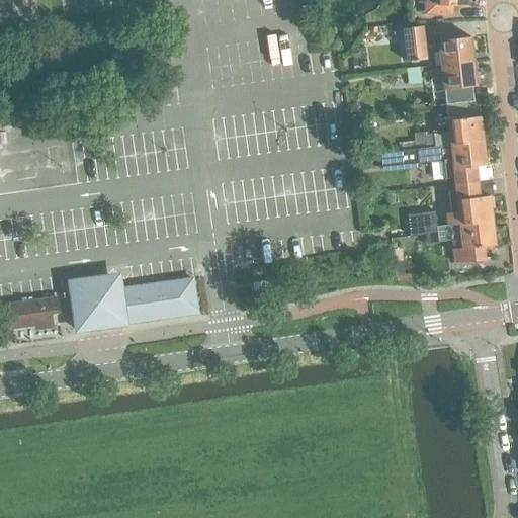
[(452,5),(467,5),(466,0),(425,0),(425,11),(428,14),(452,14),(452,5)]
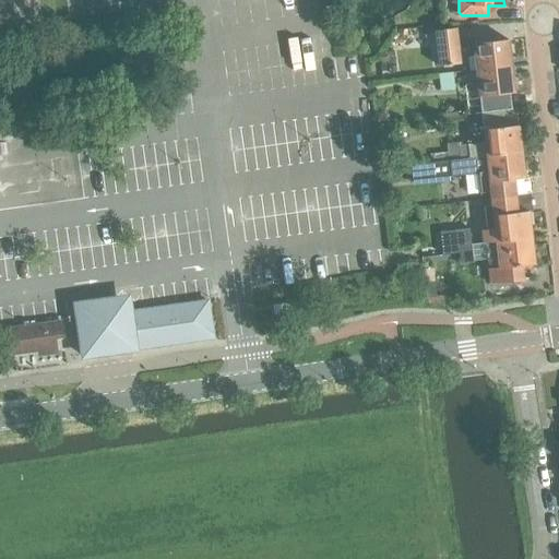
[(439,66),(460,63),(456,28),(435,31),(439,66)]
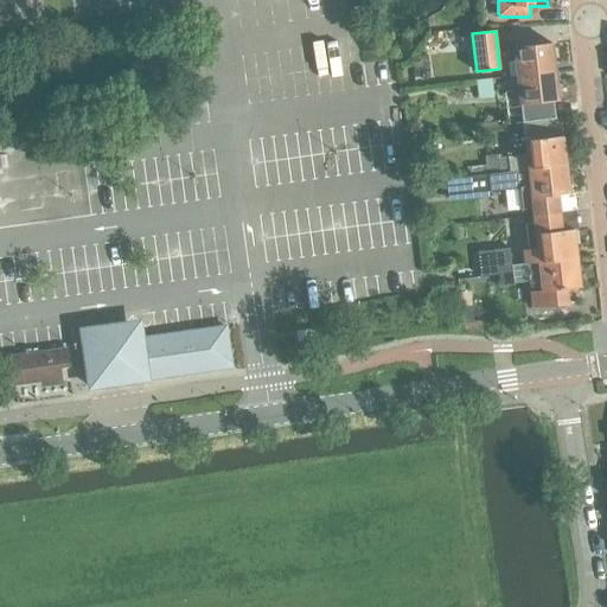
[(513,46),(517,76),(555,71),(551,43),(513,46)]
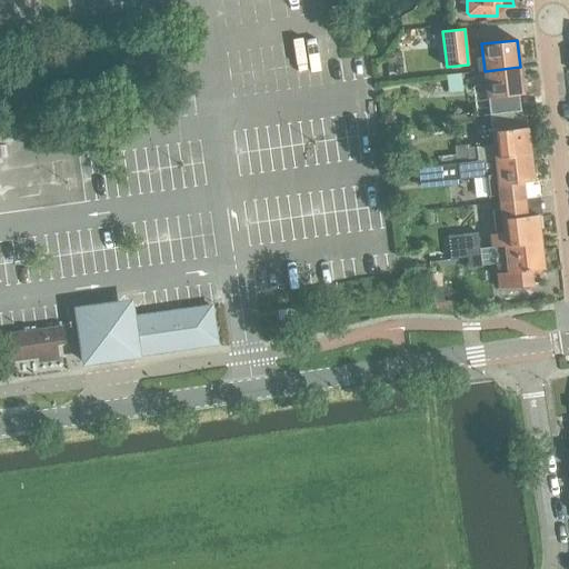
[(523,93),(520,67),(485,71),(488,98),(515,95),(523,93)]
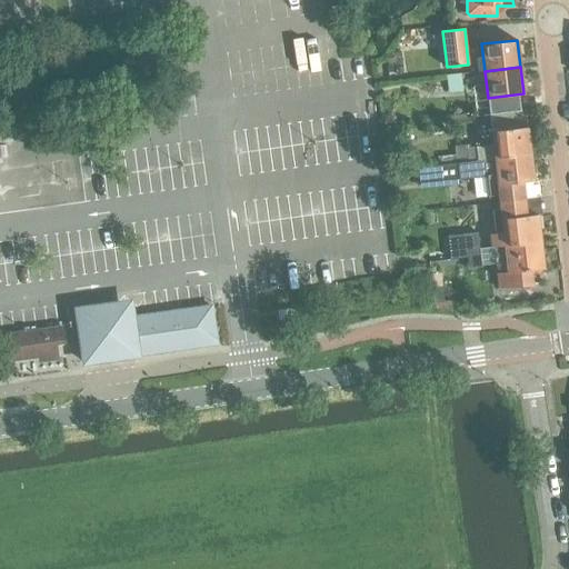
[(447,76),(448,92),(461,90),(459,75),(447,76)]
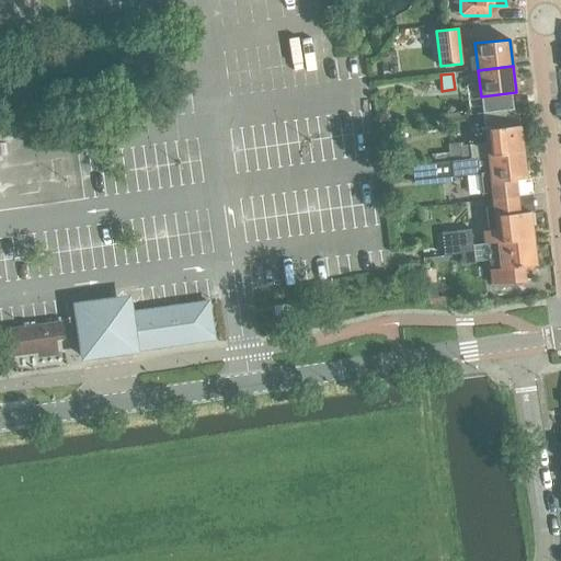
[(508,110),(507,93),(481,96),(483,113),(508,110)]
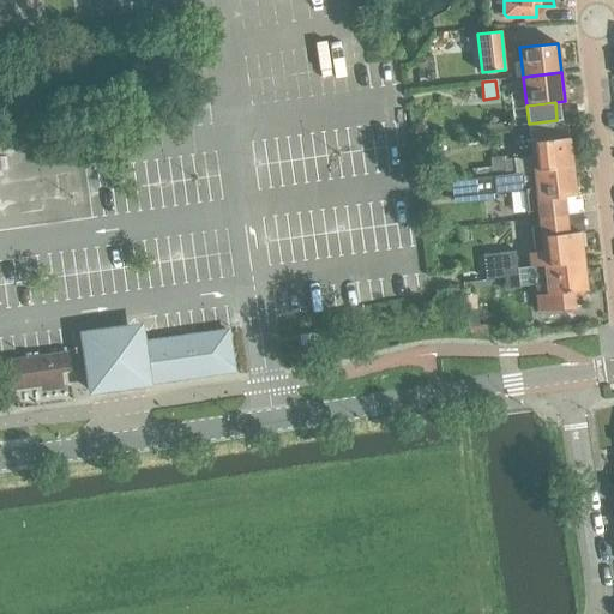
[(557,120),(529,124),(530,142),(559,138),(557,120)]
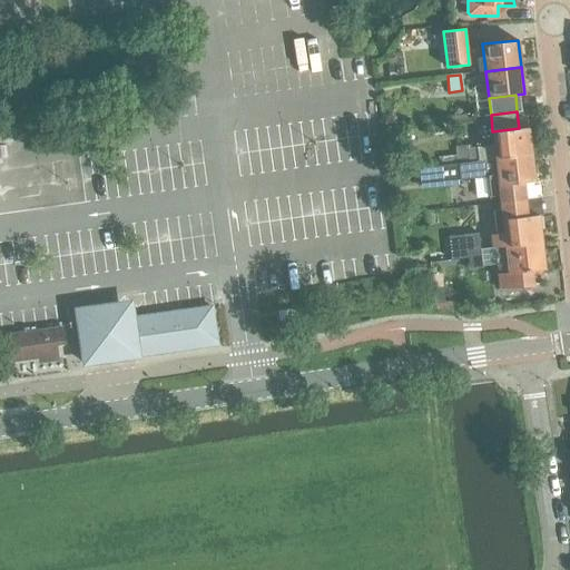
[(457,155),(442,157),(443,165),(458,163),(531,155),(528,127),(519,128),(492,131),(494,145),(468,148),(468,146),(455,147),(457,155)]
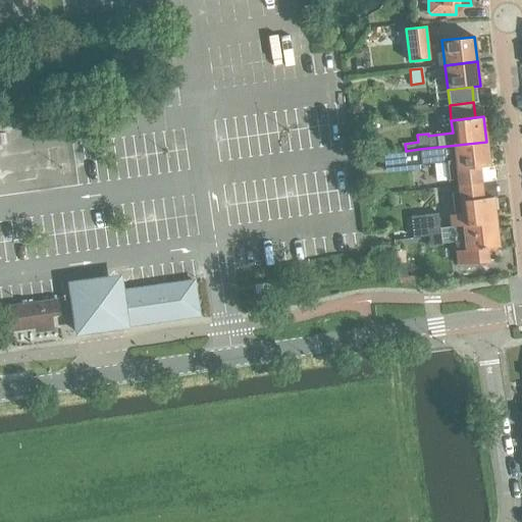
[(458,181),(458,186),(458,187),(480,184),(479,183),(478,167),(489,166),(486,142),(419,149),(421,165),(446,162),(448,183),(458,181)]
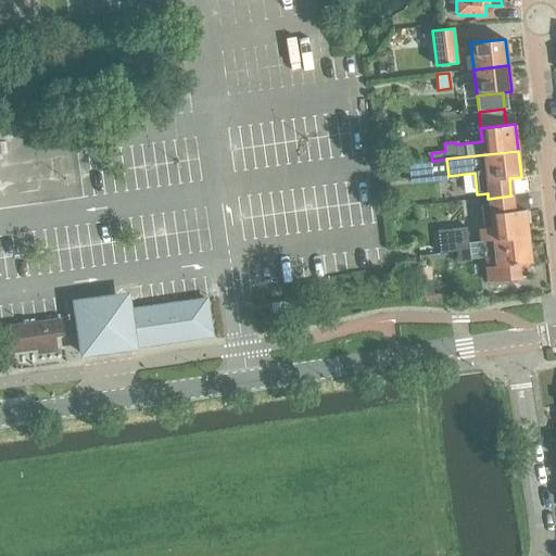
[(432,161),(407,163),(411,184),(449,179),(449,176),(446,159),(432,161)]
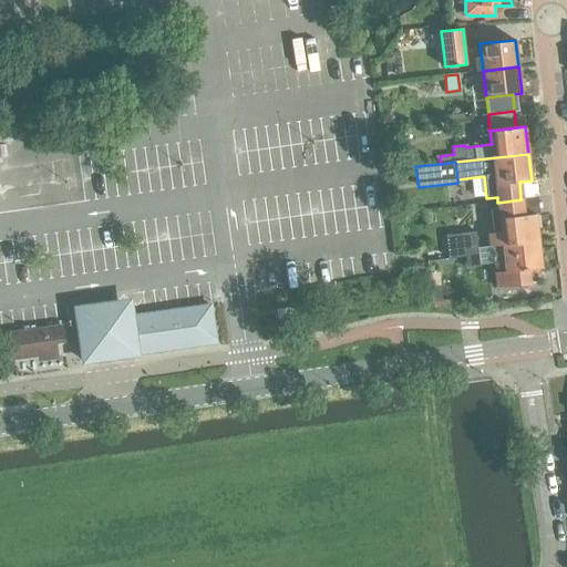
[(490,246),(492,246),(538,240),(535,213),(523,214),(522,199),(497,203),(498,208),(491,209),(494,233),(488,233),(490,246)]
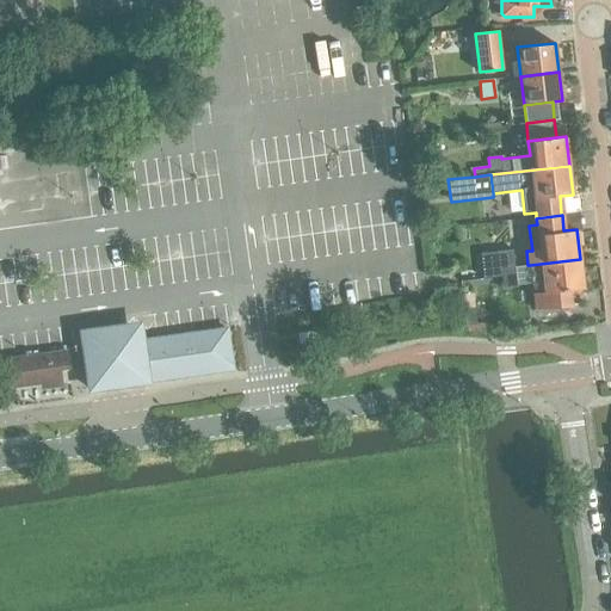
[(486,264),(482,265),(482,270),(483,278),(504,276),(503,269),(514,266),(513,250),(500,251),(501,259),(486,261),(486,264)]
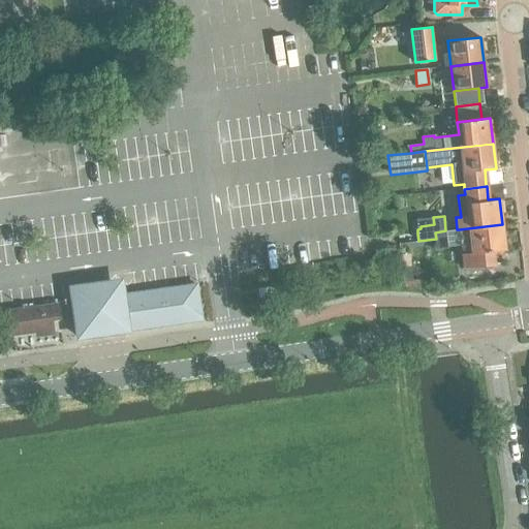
[(493,251),(505,250),(502,224),(459,229),(464,269),(494,265),(493,251)]
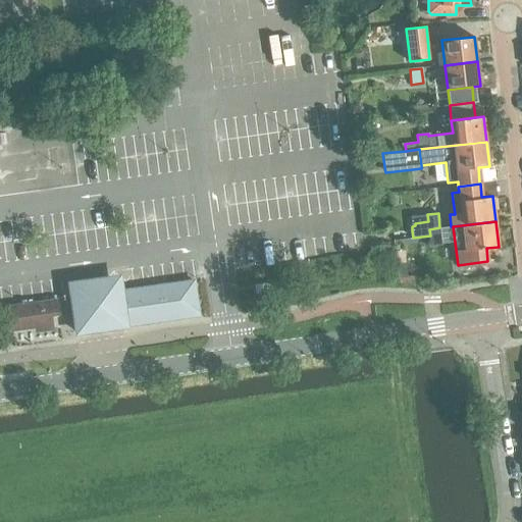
[(439,227),(429,229),(430,236),(431,245),(441,243),(439,227)]
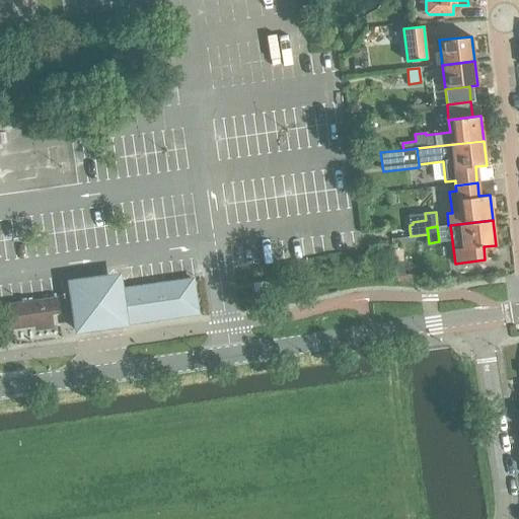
[(106,281),(71,286),(71,288),(77,330),(198,313),(193,279),(121,290),(121,288),(113,280),(106,281)]
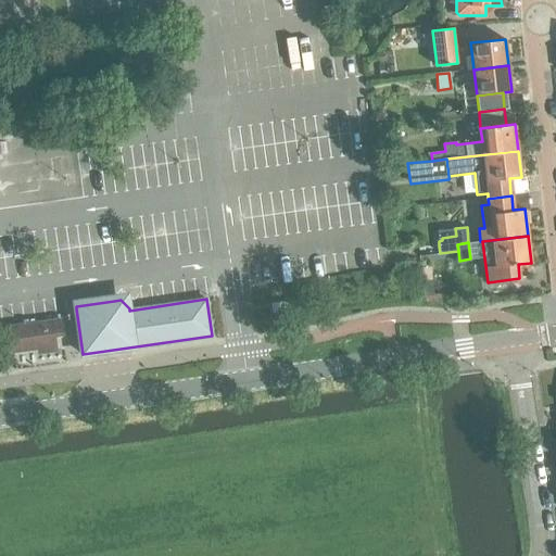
[(22,325),(9,326),(12,352),(55,346),(54,336),(62,335),(60,319),(28,324),(28,319),(22,320),(22,325)]
